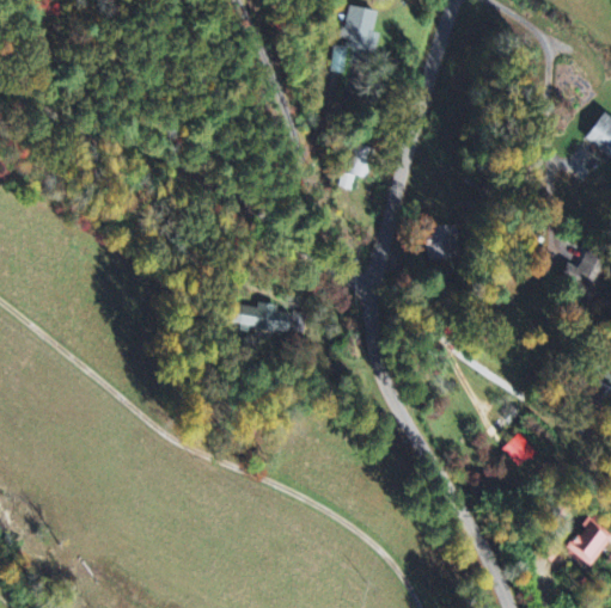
[(610,116),(605,112),(587,141),(610,154),(610,116)]
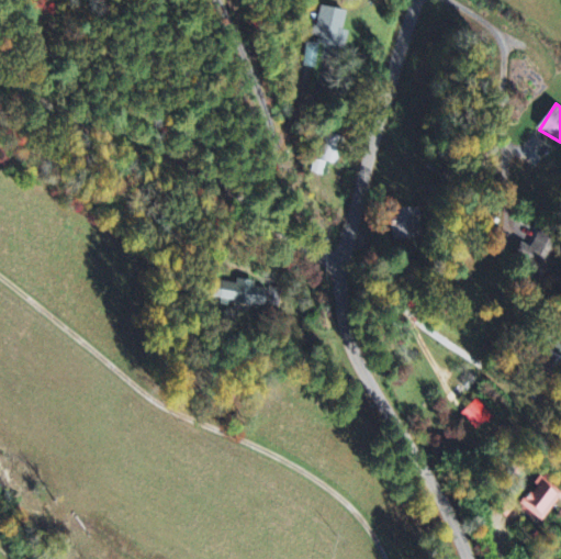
[(412,222),(418,221),(416,208),(392,211),(396,238),(414,236),(412,222)]
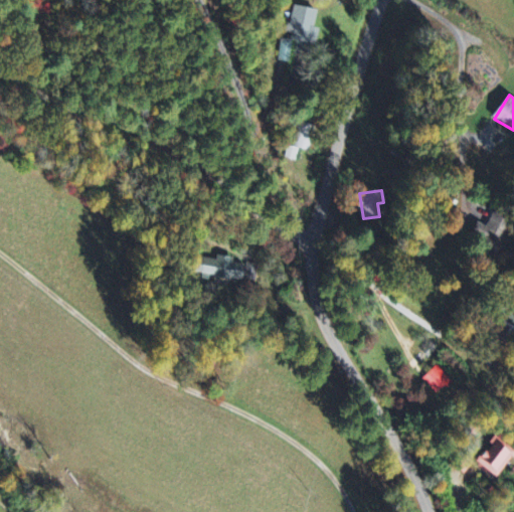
[(202,258),(200,275),(243,279),(244,263),(232,263),(233,257),(215,254),(215,259),(202,258)]
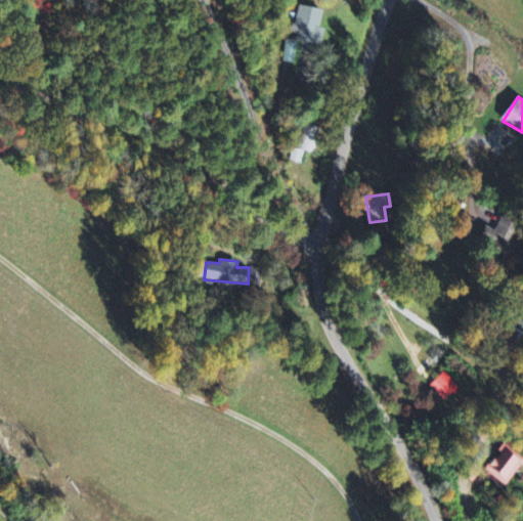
[(429,385),(444,401),(460,388),(444,371),(429,385)]
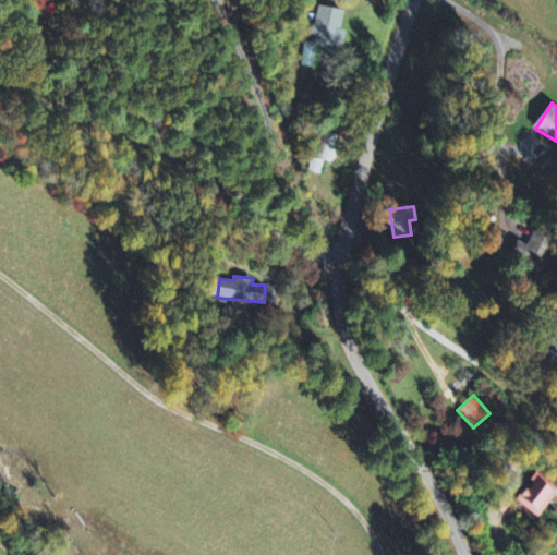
[(516,497),(536,517),(556,494),(556,490),(539,473),(516,497)]
